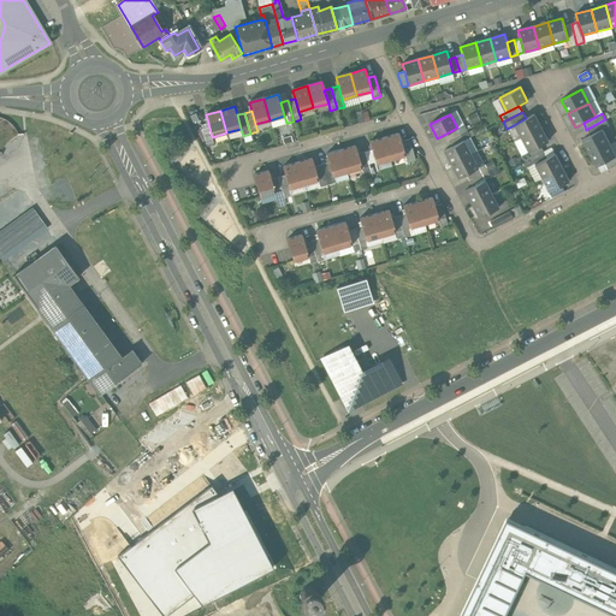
[(526,118),(514,125),(520,138),(540,128),(533,114),(526,118)]
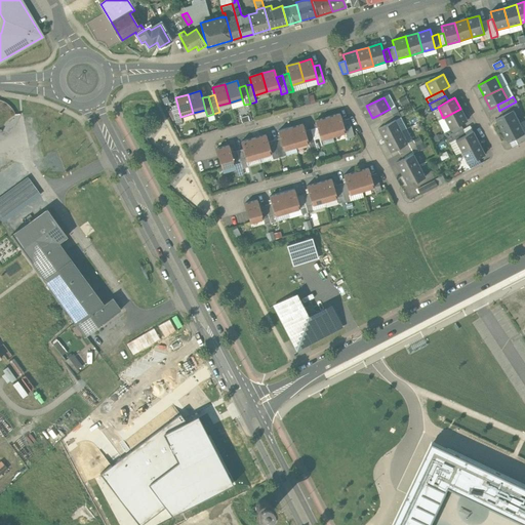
[(516,102),(500,110),(502,116),(514,111),(519,108),(516,102)]
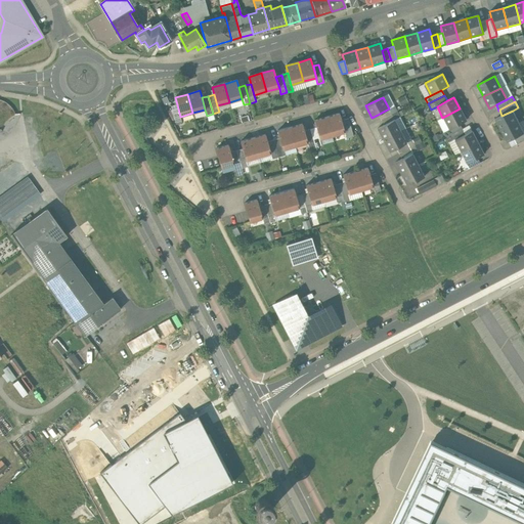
[(177,104),(171,106),(176,124),(181,123),(180,117),(177,104)]
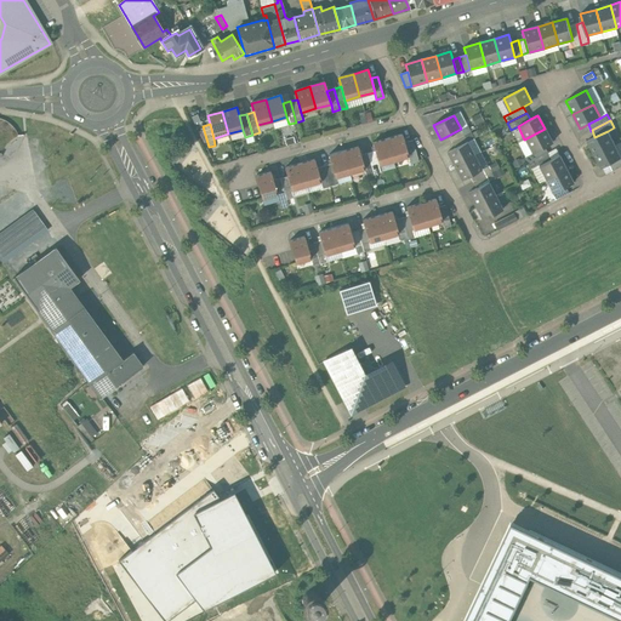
[(461,129),(448,136),(451,142),(465,136),(461,129)]
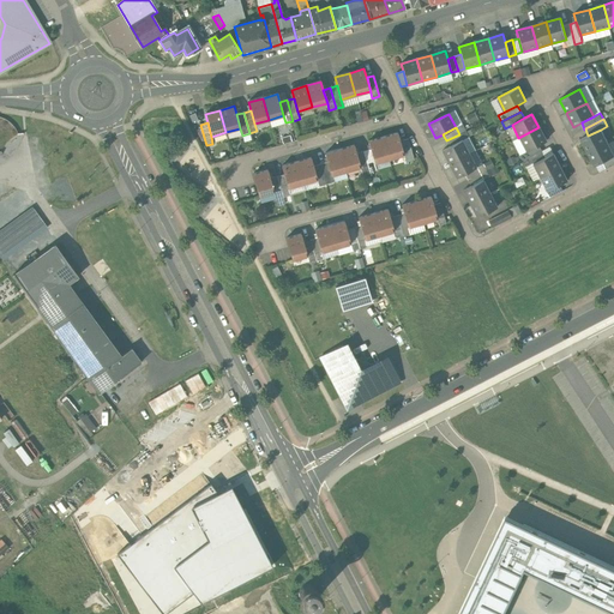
[(539,127),(518,138),(525,151),(539,145),(546,140),(539,127)]
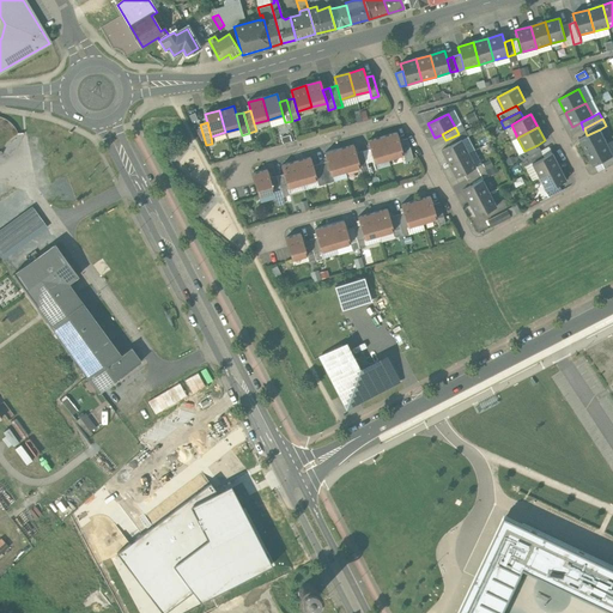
[(587,135),(580,139),(587,153),(607,143),(600,129),(587,135)]
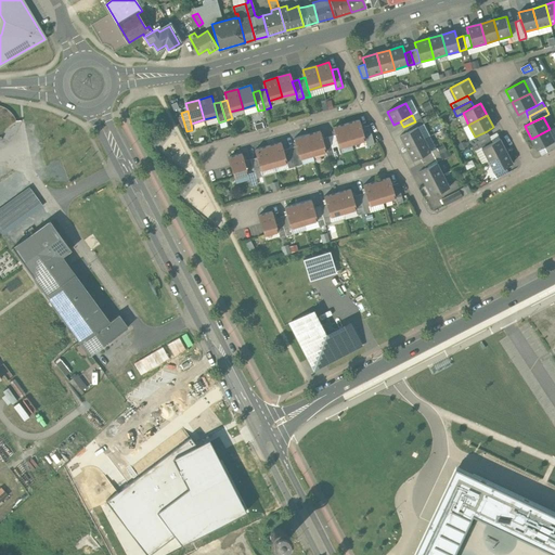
[(415,121),(403,127),(407,132),(417,127),(424,124),(421,118),(415,121)]
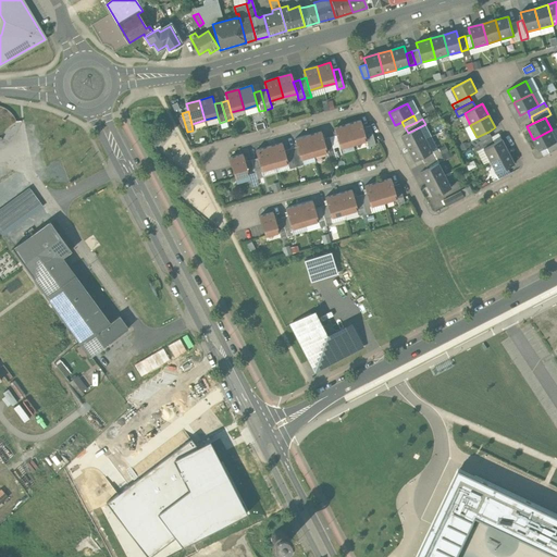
[(360,121),(347,124),(353,144),(366,140),(362,128),(360,121)]
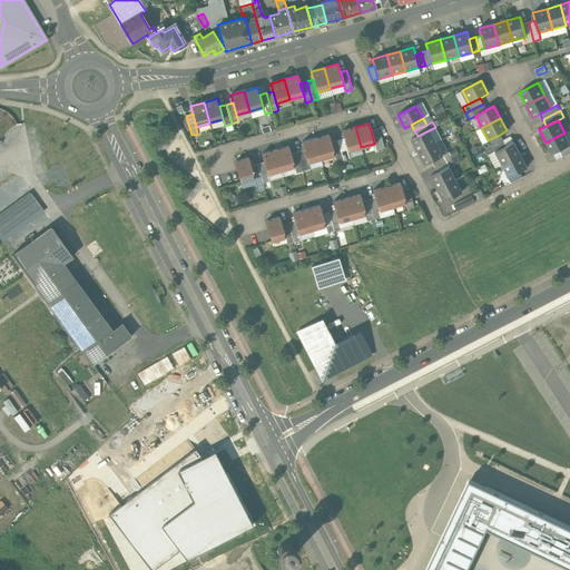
[(355,127),(342,131),(344,139),(347,151),(361,147),(355,127)]
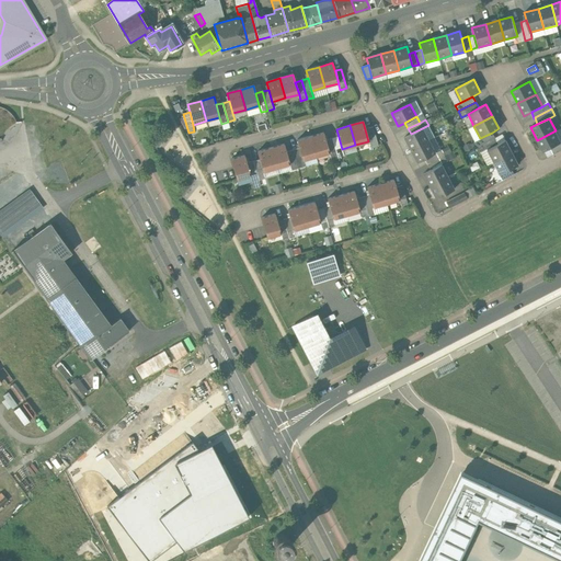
[(373,127),(365,129),(368,141),(370,148),(378,146),(373,127)]
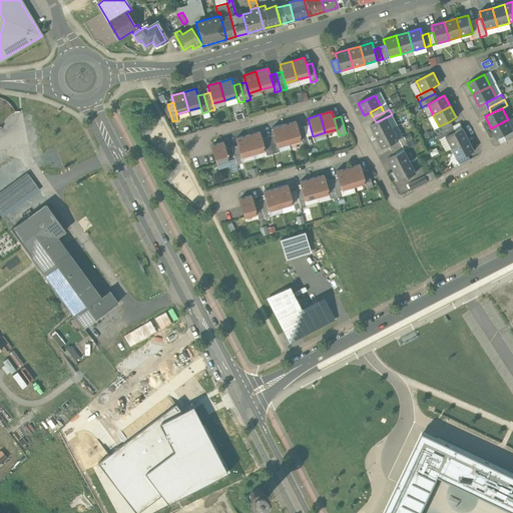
[(376,122),(369,126),(375,137),(392,128),(386,117),(376,122)]
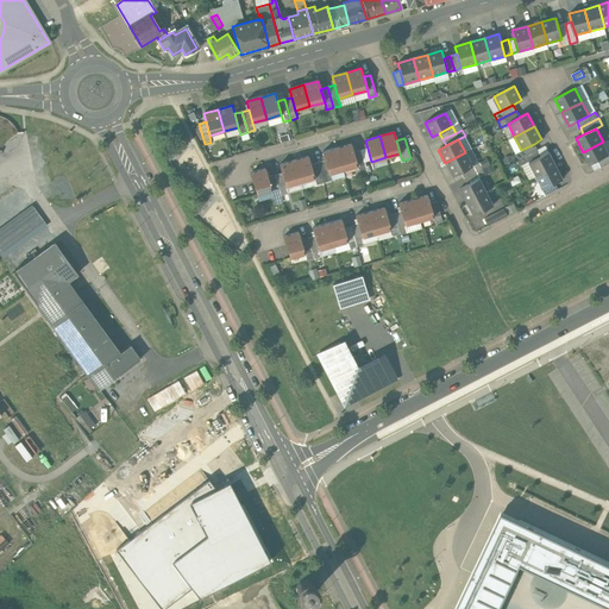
[(608,154),(603,142),(583,152),(590,165),(597,162),(608,155),(608,154)]
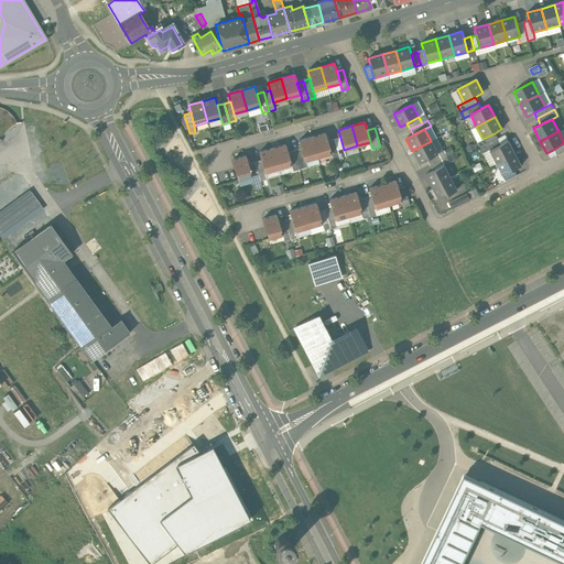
[(325,133),(312,137),(317,158),(331,153),(327,141),(325,133)]
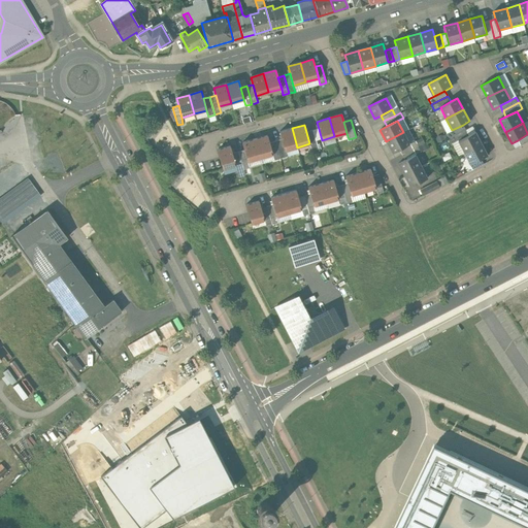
[(452,130),(447,133),(449,139),(465,130),(463,125),(452,130)]
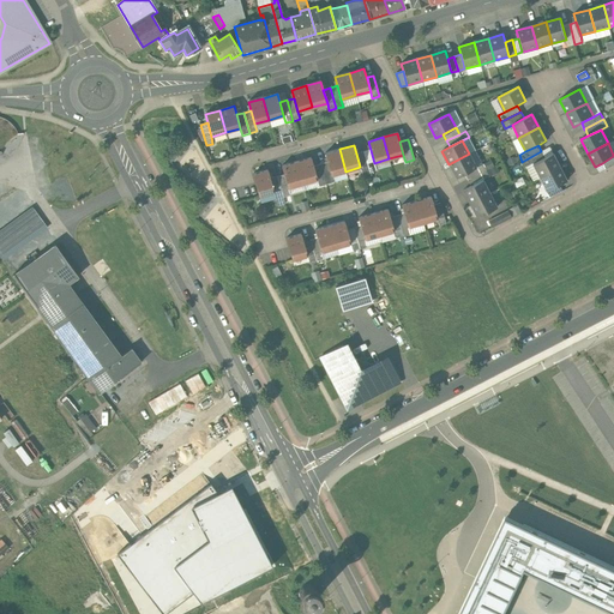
[(339,149),(325,154),(327,162),(331,175),(345,172),(339,149)]
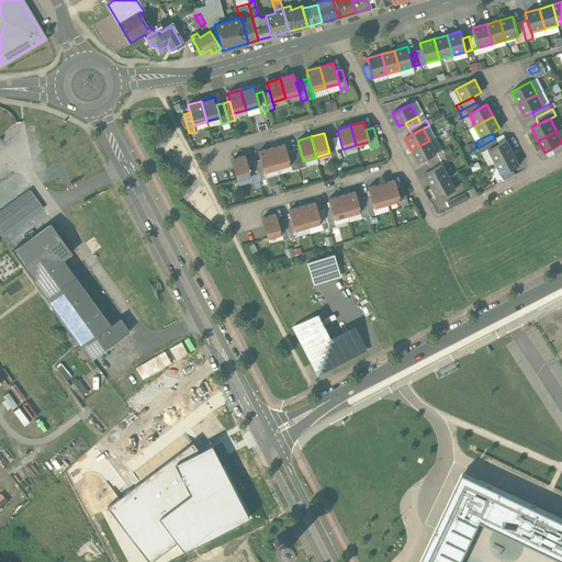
[(339,137),(333,138),(338,158),(345,156),(343,149),(339,137)]
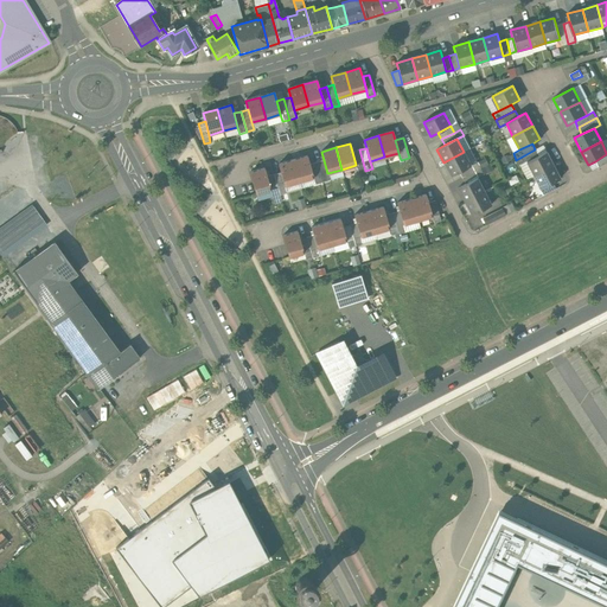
[(359,149),(352,152),(356,165),(358,172),(365,171),(359,149)]
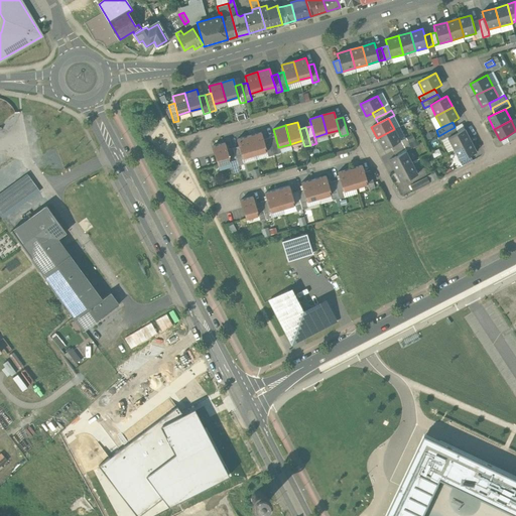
[(455,127),(438,136),(441,141),(447,138),(458,133),(455,127)]
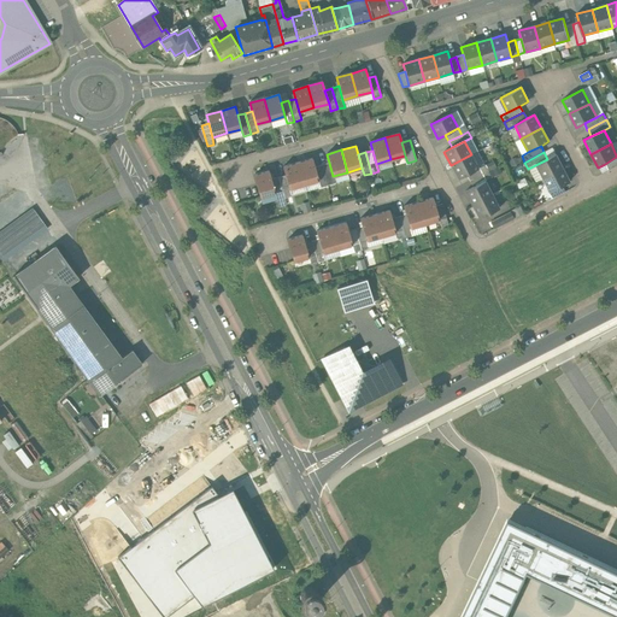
[(471,154),(451,165),(458,178),(466,175),(479,169),(471,154)]
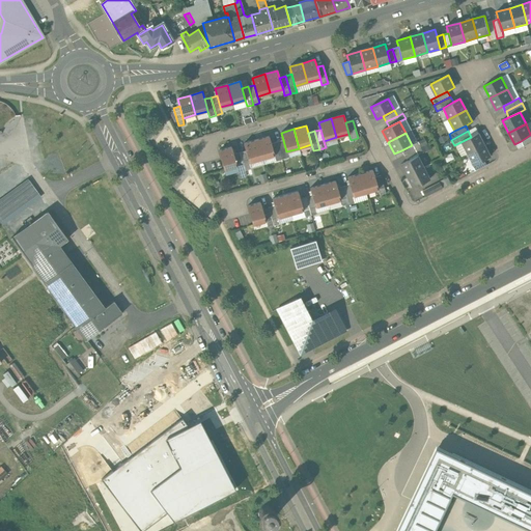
[(471,137),(460,142),(467,154),(484,144),(478,133),(471,137)]
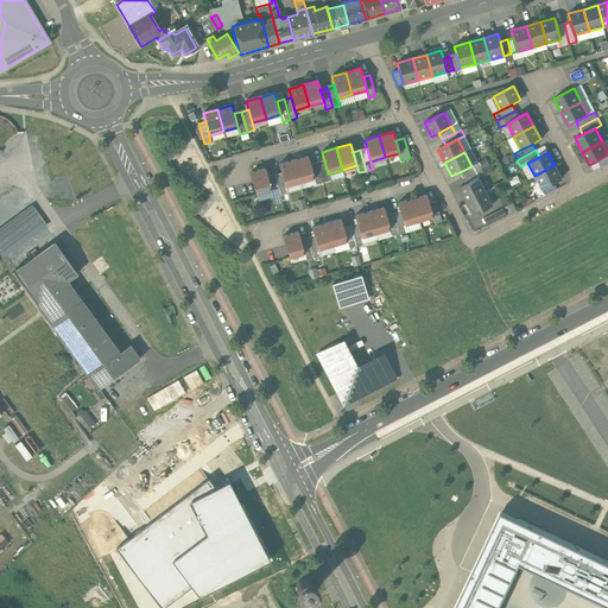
[(607,154),(596,162),(600,168),(607,163),(607,154)]
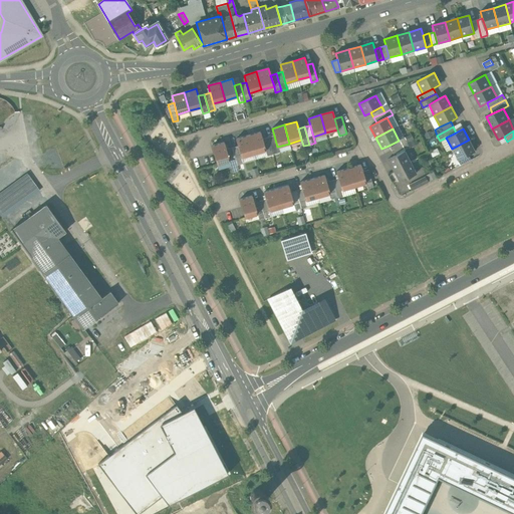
[(260,132),(248,136),(253,154),(265,151),(262,139),(260,132)]
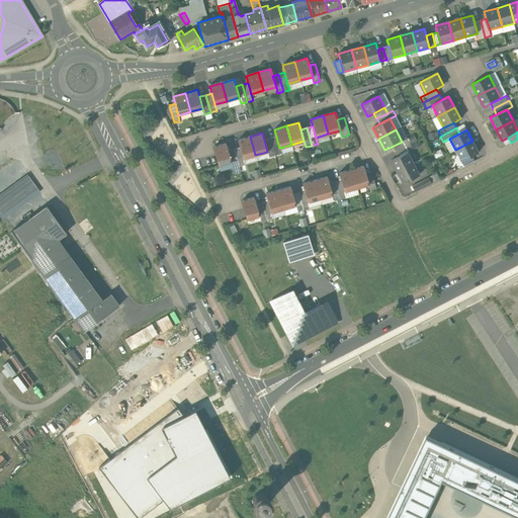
[(250,137),(238,140),(240,147),(243,159),(255,155),(250,137)]
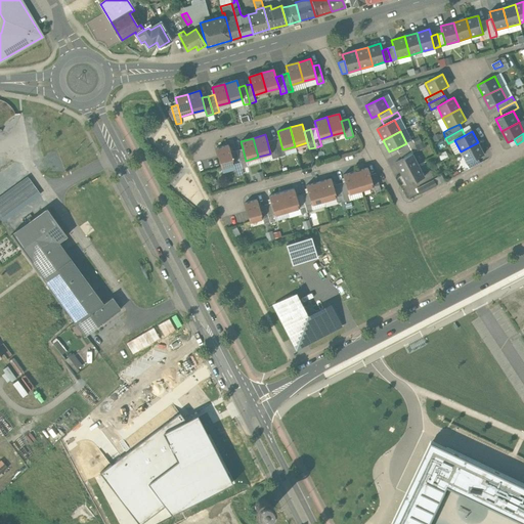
[(279,138),(273,140),(278,158),(285,156),(282,149),(279,138)]
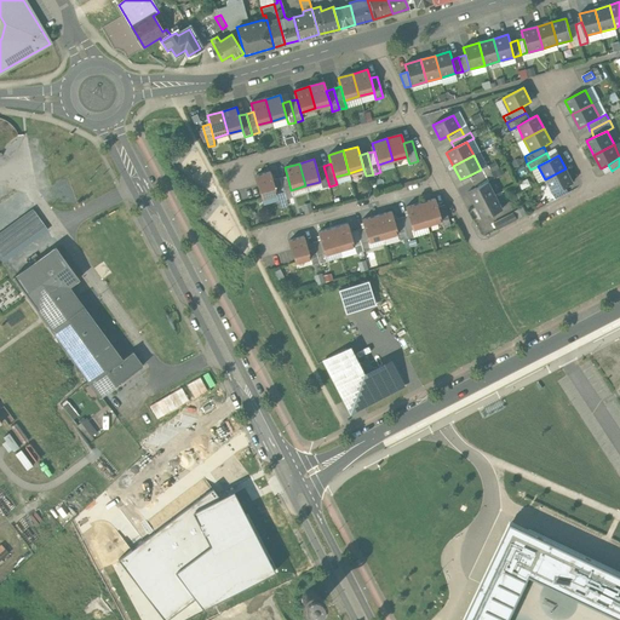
[(323,166),(316,167),(320,182),(322,188),(329,187),(323,166)]
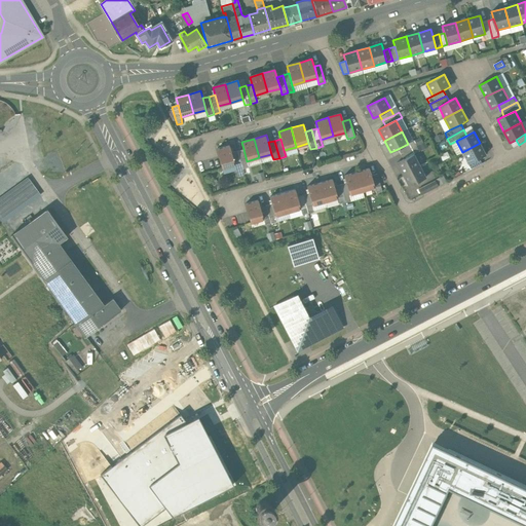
[(408,144),(398,149),(401,154),(416,146),(414,141),(408,144)]
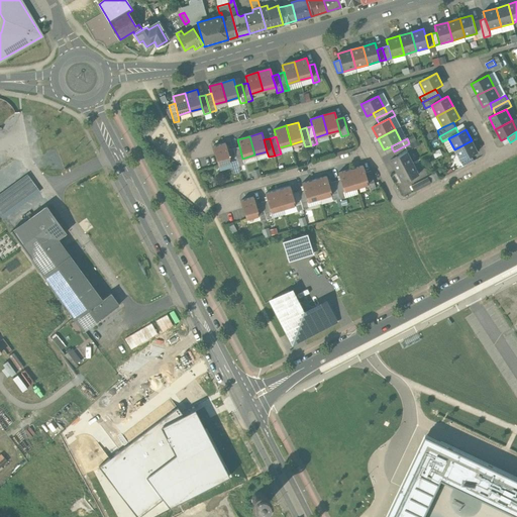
[(472,140),(454,149),(460,161),(471,156),(478,152),(472,140)]
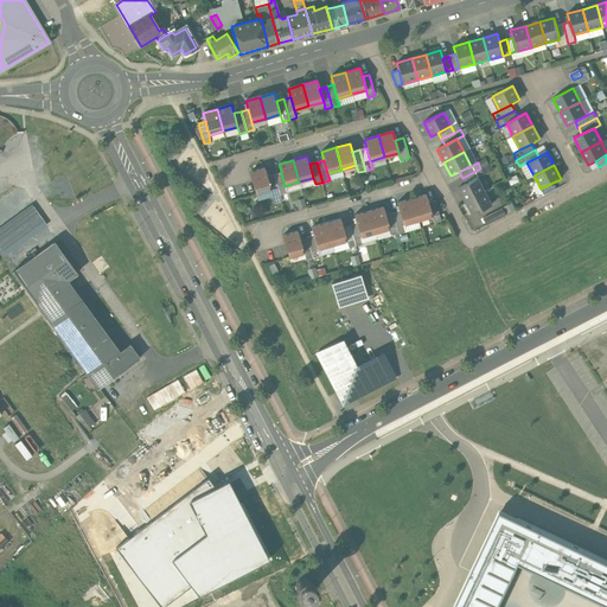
[(264,168),(249,172),(256,193),(270,190),(267,177),(264,168)]
